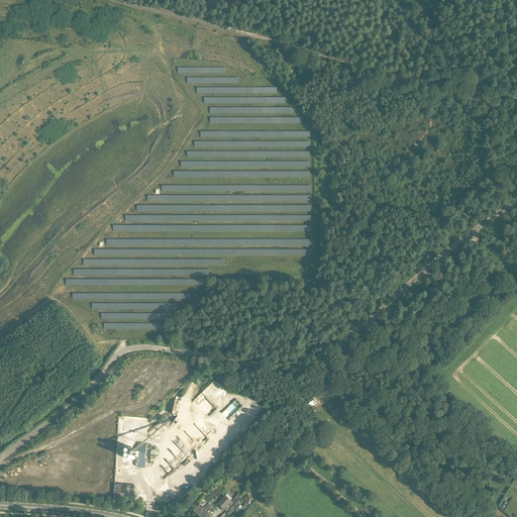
[(178,415),(181,400),(176,399),(172,414),(178,415)]
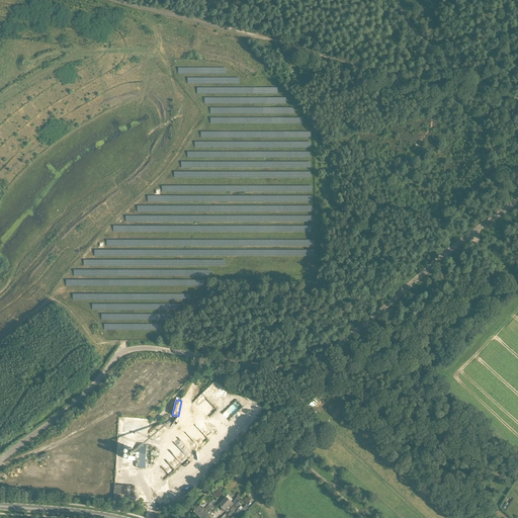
[(114,485),(114,494),(135,495),(135,487),(114,485)]
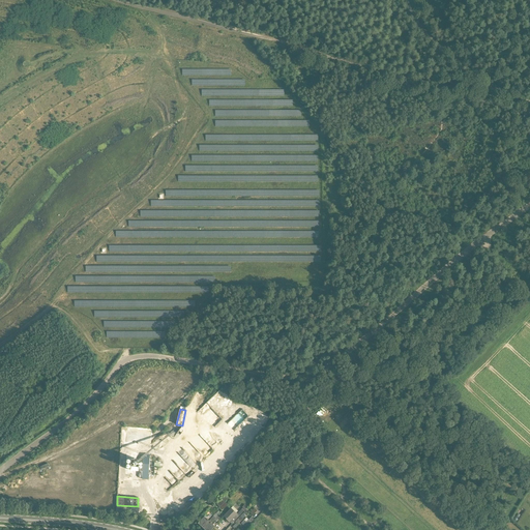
[(225,502),(223,499),(222,499),(216,504),(219,507),(225,502)]
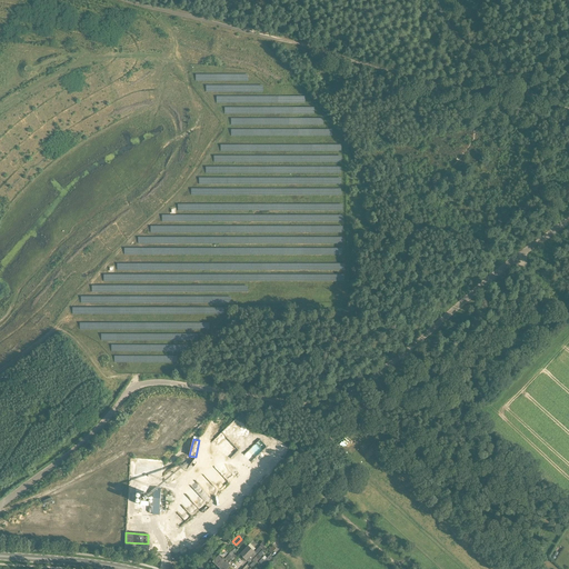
[(241,539),(236,545),(238,548),(245,542),(241,539)]
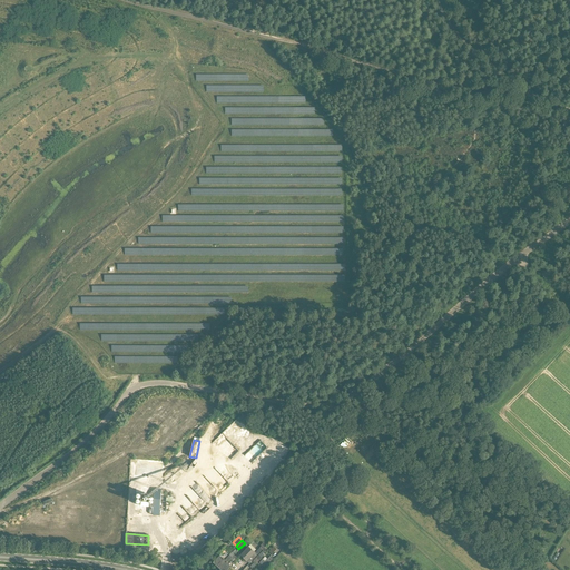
[(249,564),(263,548),(261,547),(256,552),(255,551),(254,551),(248,547),(241,556),(246,561),(249,564)]
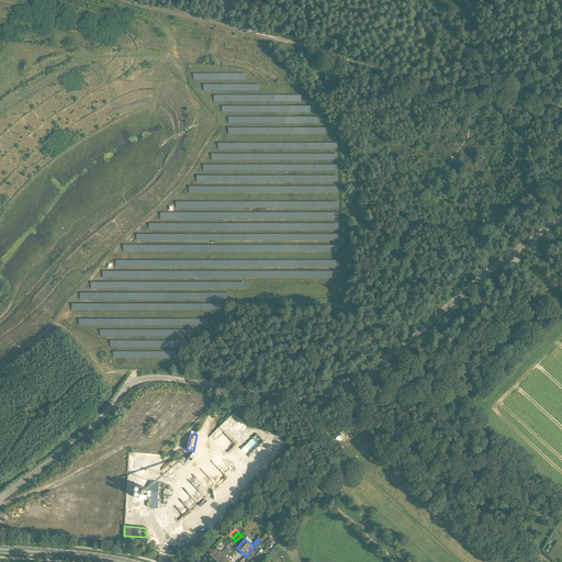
[(216,561),(232,546),(234,543),(232,541),(222,552),(221,551),(213,559),(216,561)]
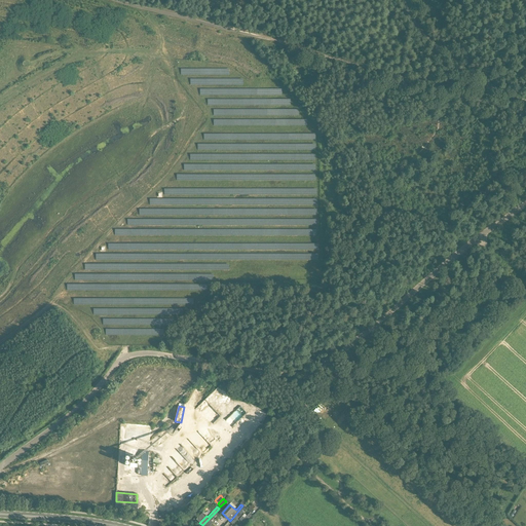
[(196,519),(199,523),(207,516),(204,515),(209,510),(207,508),(196,519)]
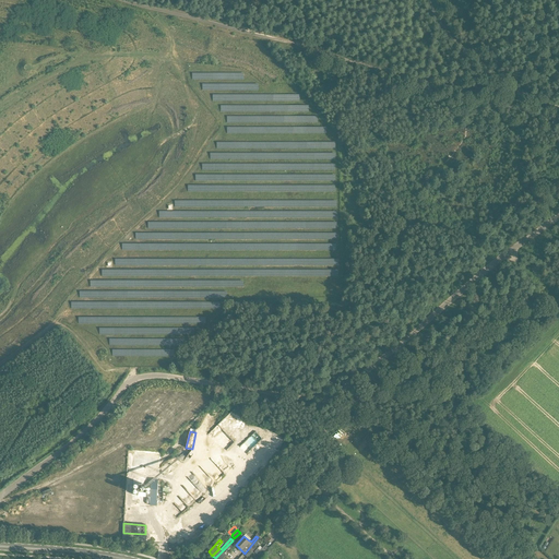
[(230,543),(215,558),(222,558),(226,555),(225,554),(233,545),(230,543)]
